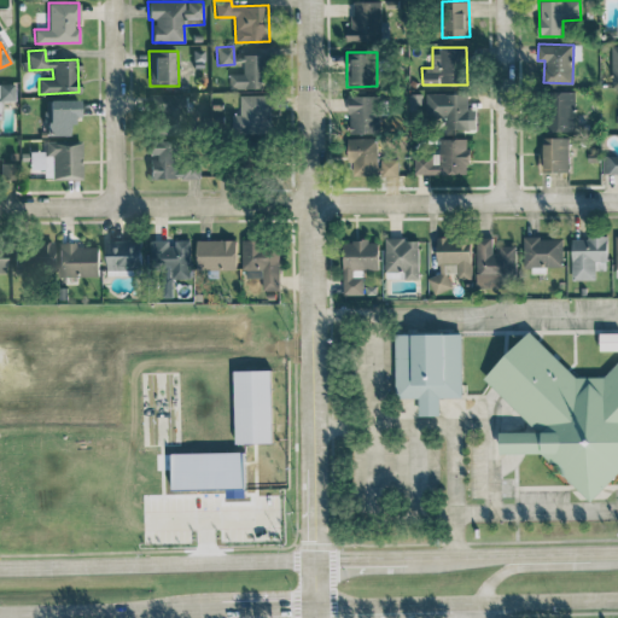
[(270,87),(270,53),(244,53),(245,73),(231,73),(231,88),(270,87)]
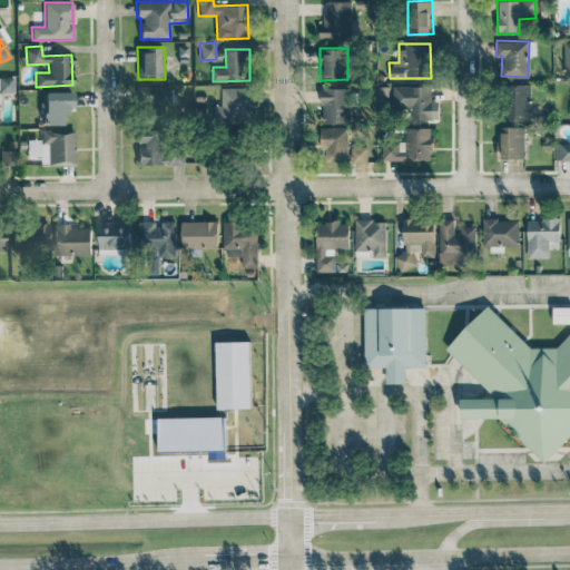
[(0,91),(12,92),(13,78),(0,77),(0,91)]
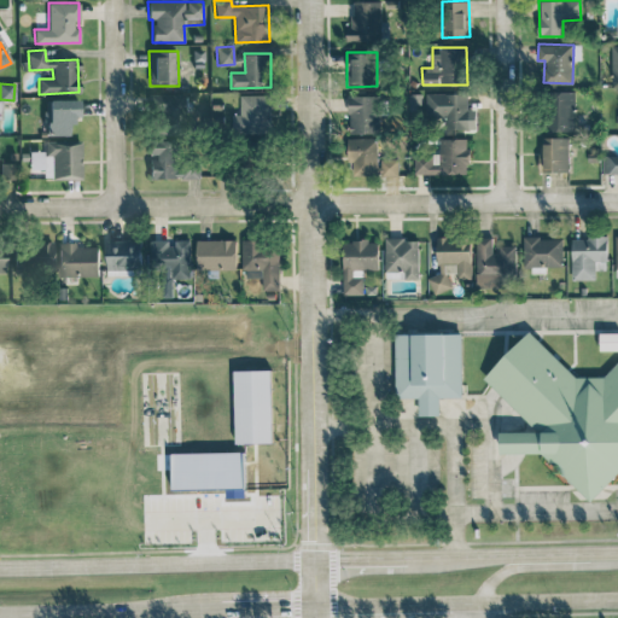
[(546,130),(575,130),(576,91),(547,91),(546,130)]
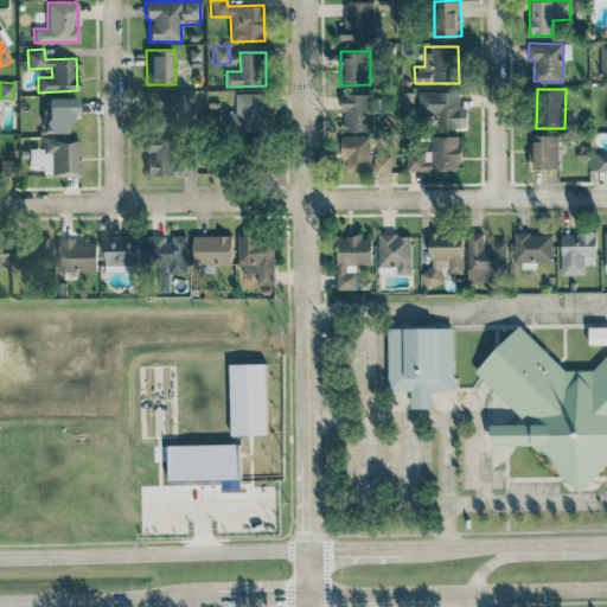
[(467,107),(459,107),(459,91),(419,90),(419,115),(439,116),(438,126),(467,126),(467,107)]
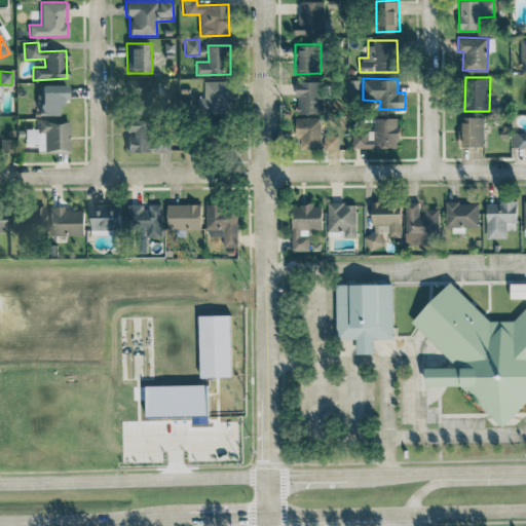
[(156,114),(156,80),(128,80),(129,115),(156,114)]
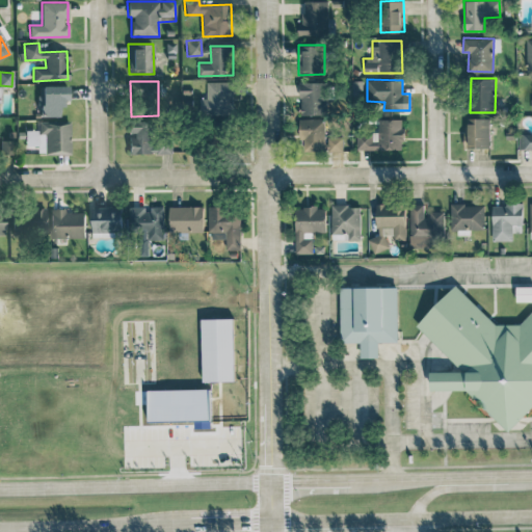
[(208,81),(208,98),(201,98),(201,114),(234,113),(234,99),(234,81),(208,81)]
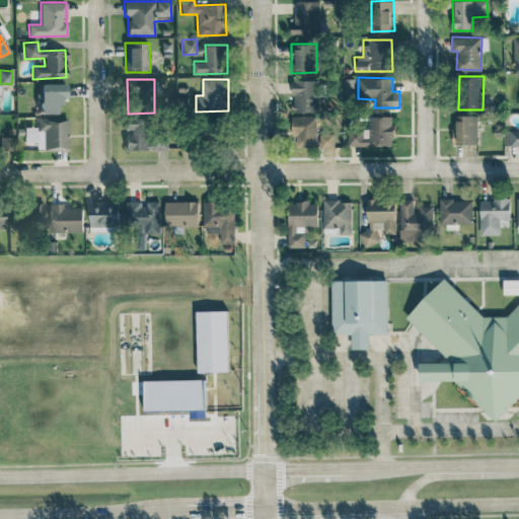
[(316,110),(315,79),(292,80),(294,112),(316,110)]
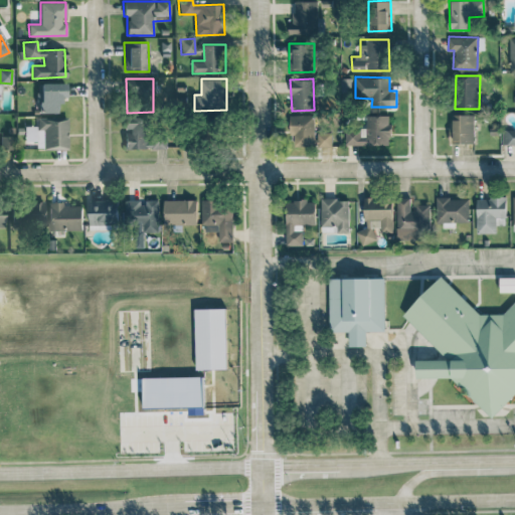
[(64,82),(40,83),(41,113),(57,112),(57,103),(64,103),(64,82)]
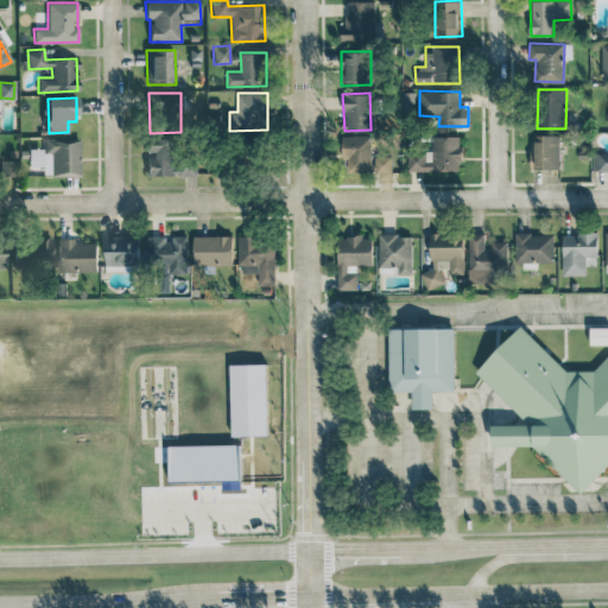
[(372,171),(371,134),(343,135),(344,172),(372,171)]
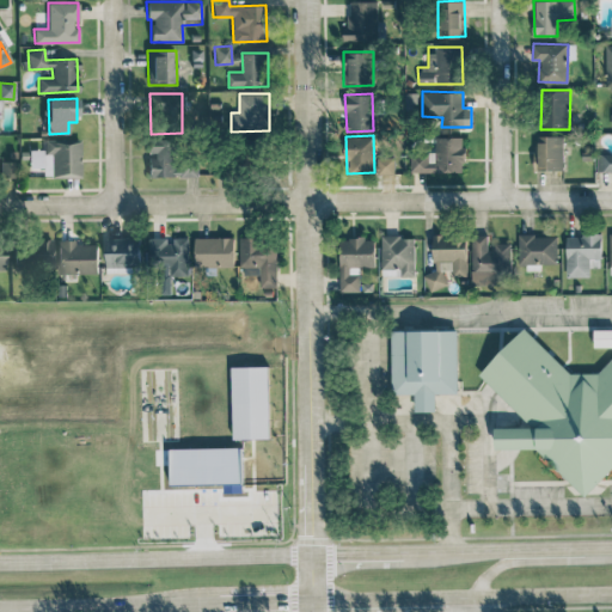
[(563,135),(538,135),(539,170),(564,169),(563,135)]
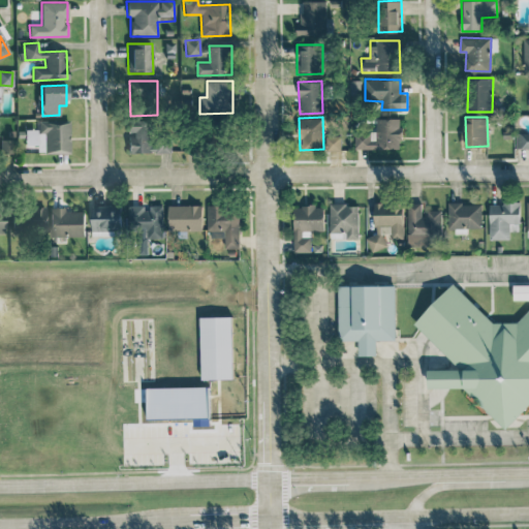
[(376,118),(376,132),(355,131),(355,148),(401,149),(402,118),(376,118)]
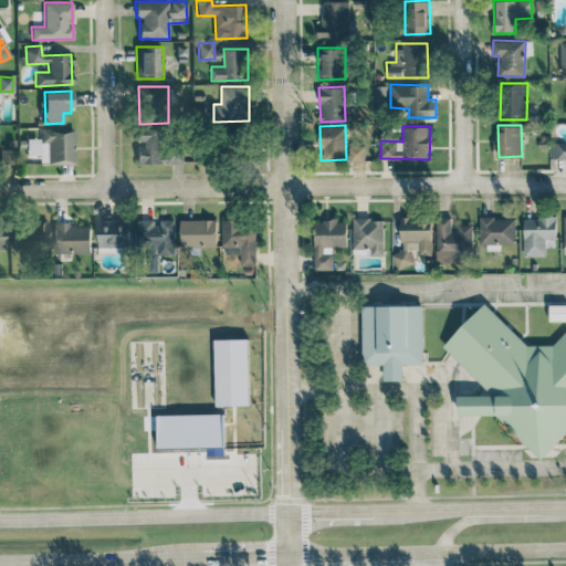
[(41,128),(40,163),(74,163),(75,129),(41,128)]
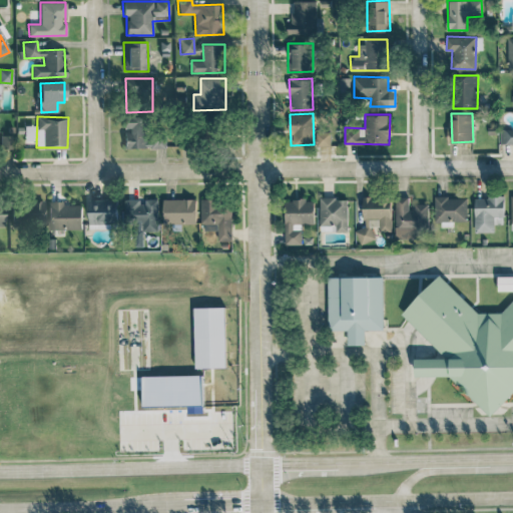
[(147,116),(124,116),(124,130),(124,148),(166,147),(166,136),(148,136),(147,116)]
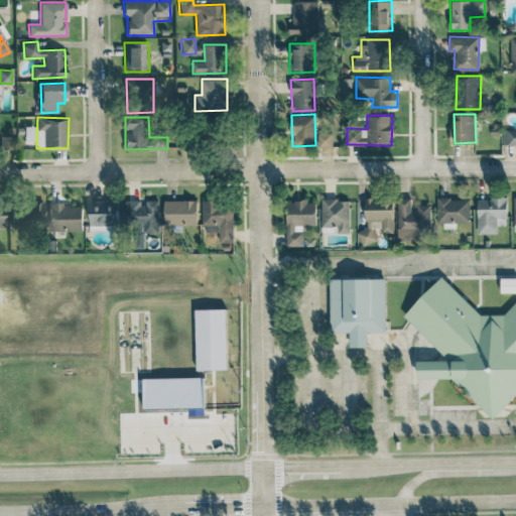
[(515,129),(503,130),(503,145),(515,144),(515,129)]
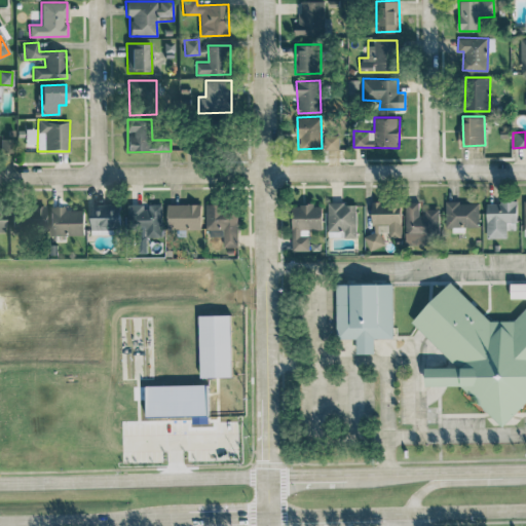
[(339,149),(339,135),(325,135),(325,149),(339,149)]
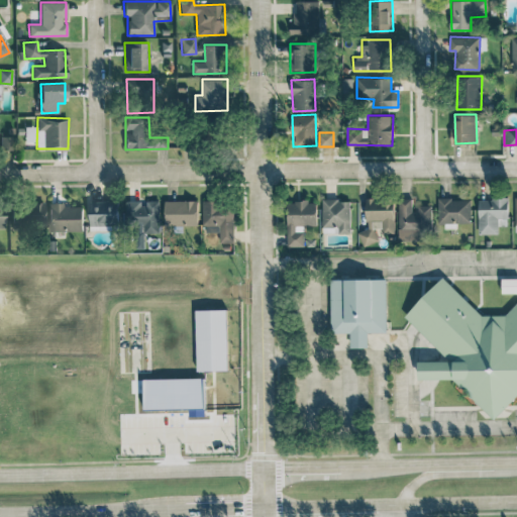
[(13,148),(13,136),(0,136),(1,149),(13,148)]
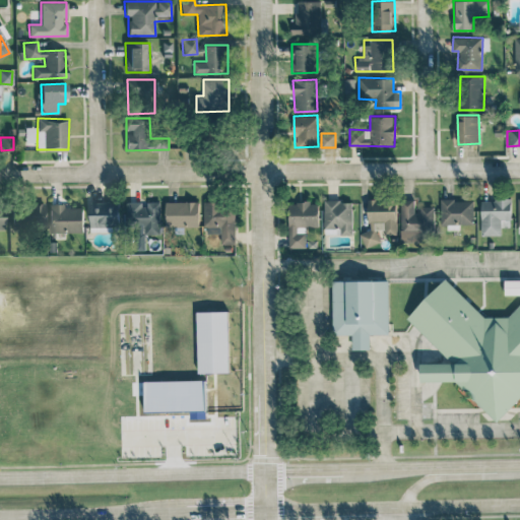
[(417,199),(401,198),(401,241),(433,242),(434,206),(417,206),(417,199)]
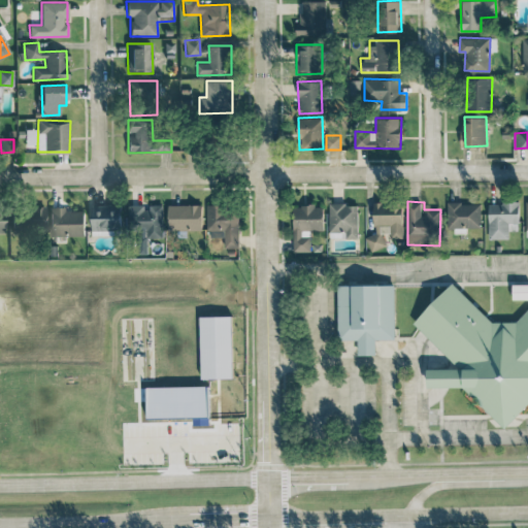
[(403,236),(403,202),(374,203),(374,233),(368,233),(368,249),(385,249),(385,236),(403,236)]
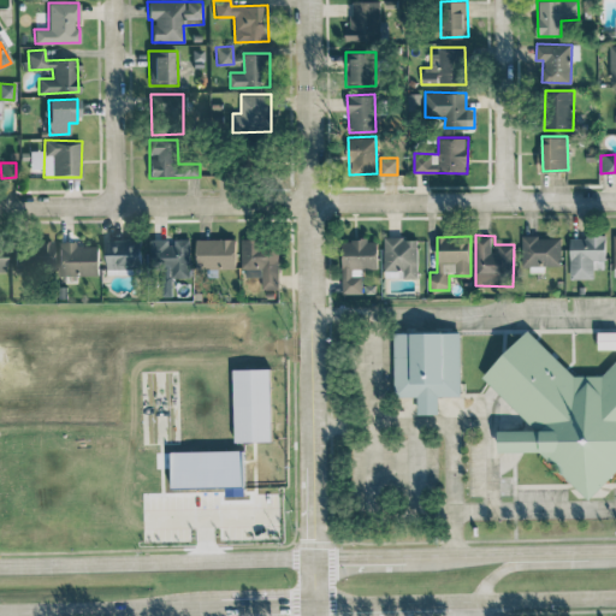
[(522,265),(531,265),(531,271),(545,272),(545,265),(561,265),(562,236),(522,236),(522,265)]
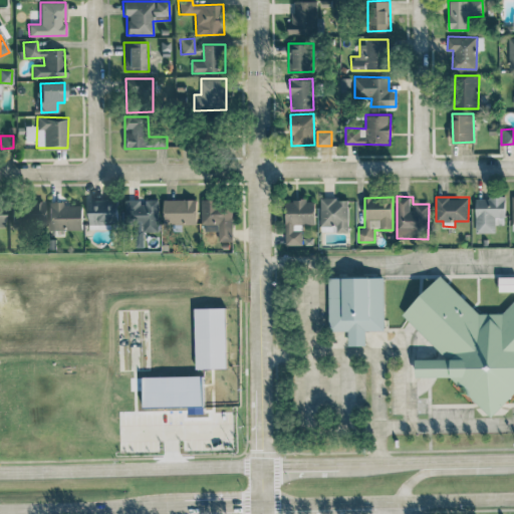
[(505,197),(476,197),(476,232),(496,232),(496,224),(506,224),(505,197)]
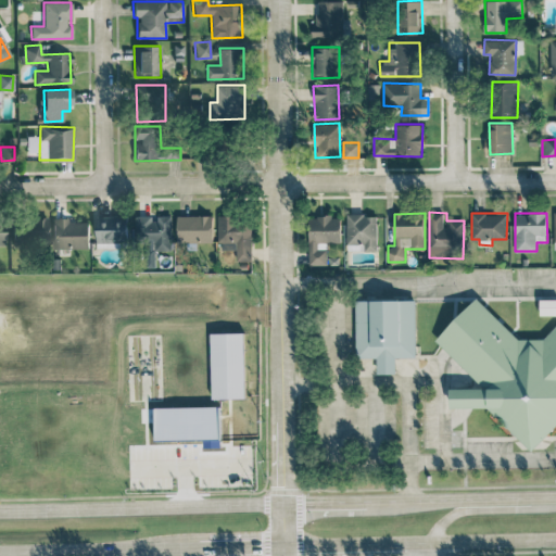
[(178,214),(177,240),(213,241),(213,215),(178,214)]
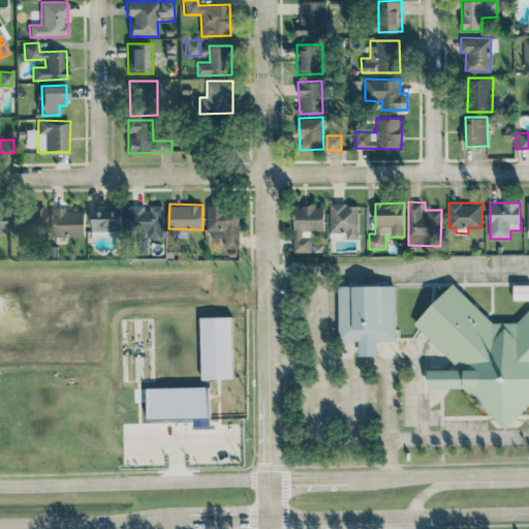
[(359,204),(331,204),(330,230),(344,231),(344,238),(359,238),(359,204)]
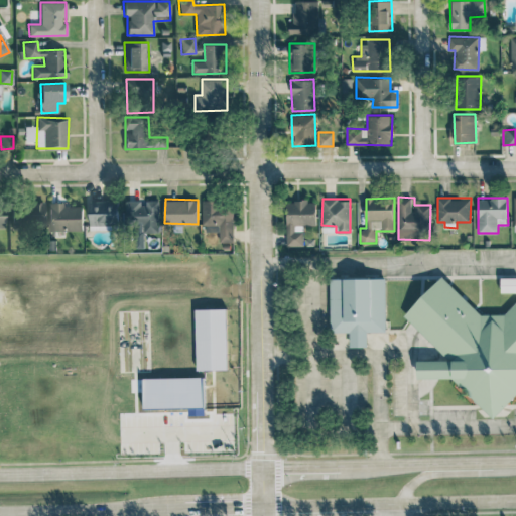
[(91,228),(120,227),(119,200),(90,201),(91,228)]
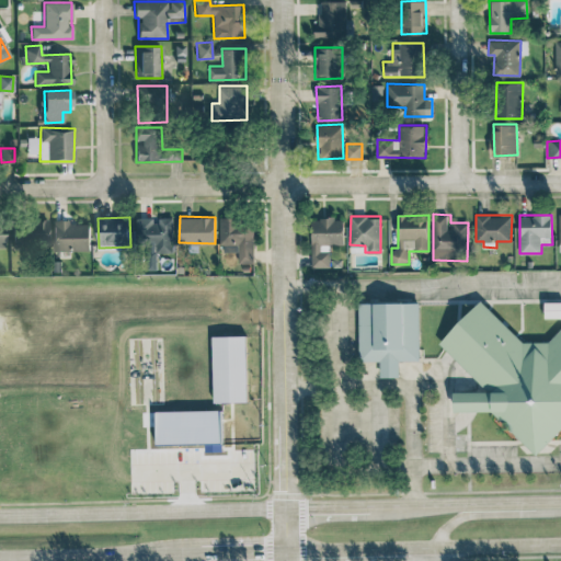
[(137,219),(137,243),(153,243),(155,253),(174,252),(173,217),(160,217),(160,218),(137,219)]
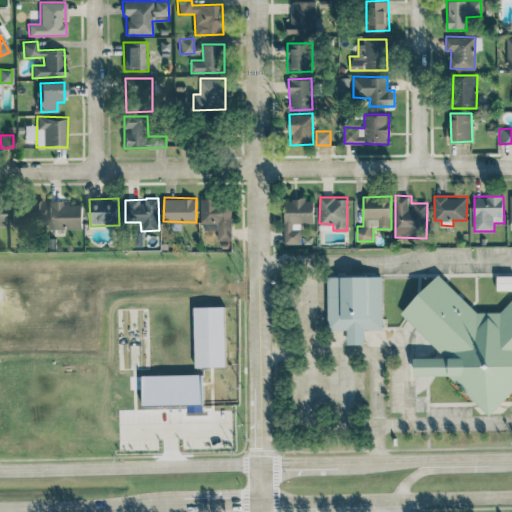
[(231,222),(232,207),(225,207),(225,198),(201,198),(200,221),(231,222)]
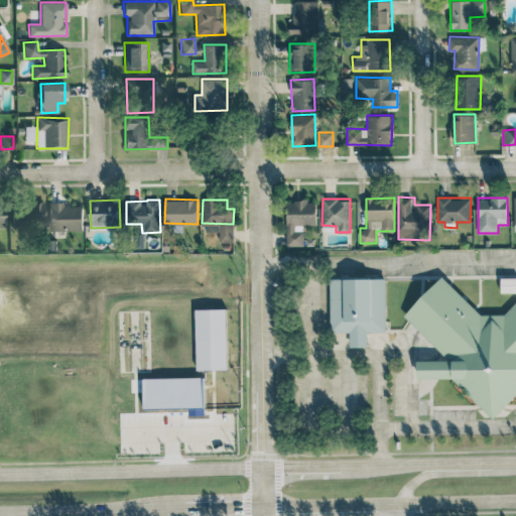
[(303,245),(303,225),(315,225),(316,201),(287,200),(286,245),(303,245)]
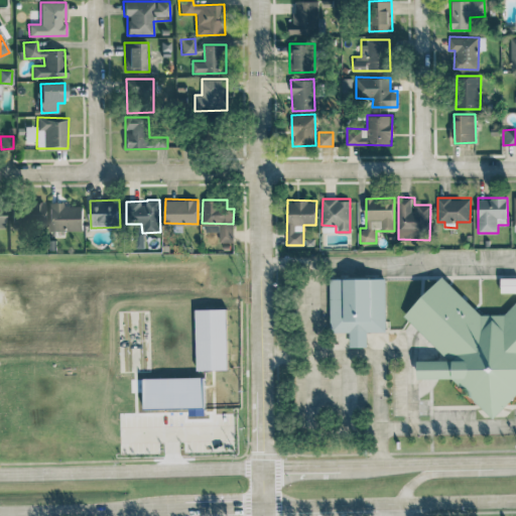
[(12,201),(12,222),(43,223),(43,203),(12,201)]
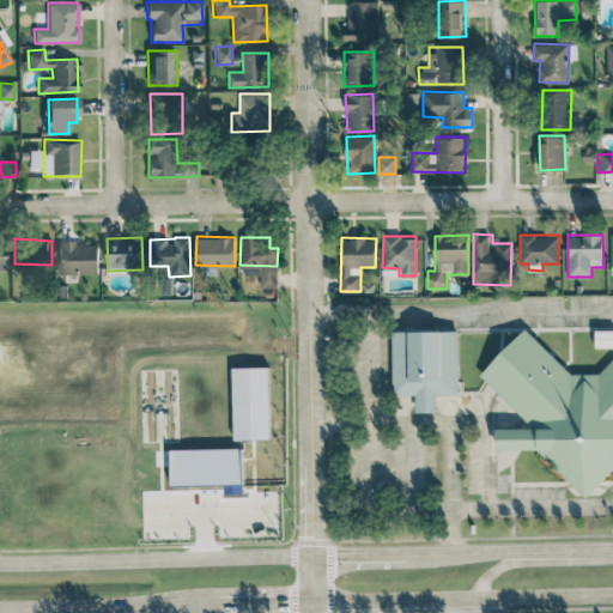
[(98,242),(58,243),(58,273),(99,272),(98,242)]
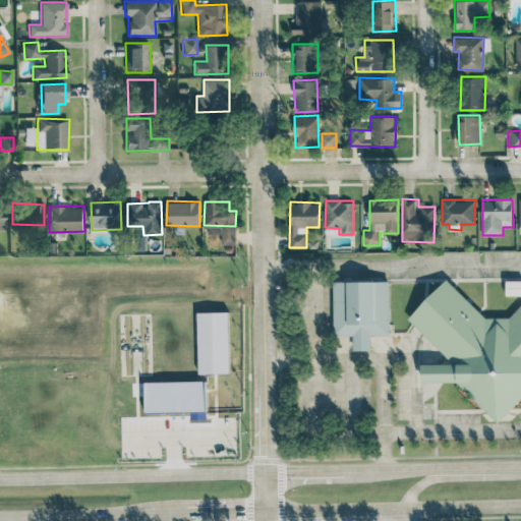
[(408,319),(443,351),(443,363),(422,363),(422,382),(457,382),(500,422),(520,399),(520,304),(510,316),(486,317),(446,279),(408,319)]
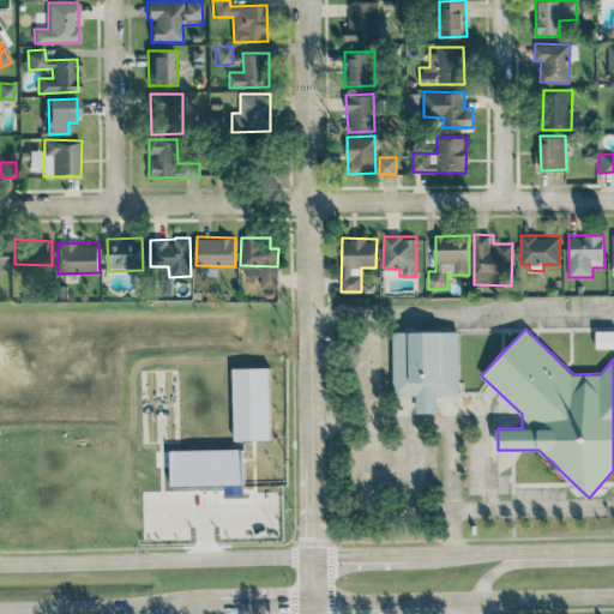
[(613,347),(613,330),(596,331),(596,347),(613,347)]
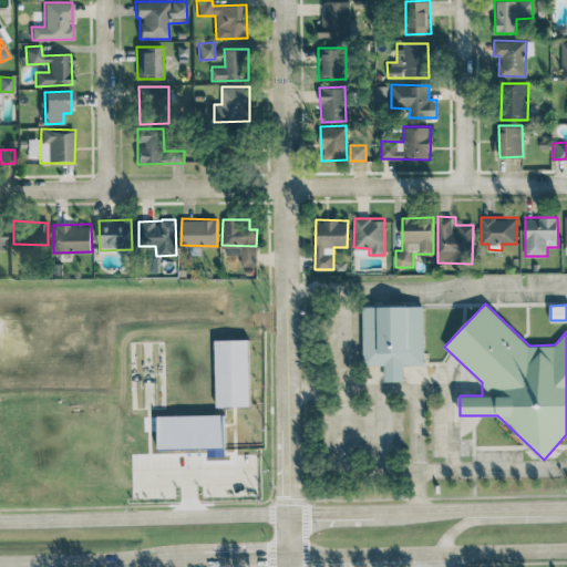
[(363,306),(363,364),(384,364),(384,381),(404,381),(404,364),(424,363),(424,306),(363,306)]
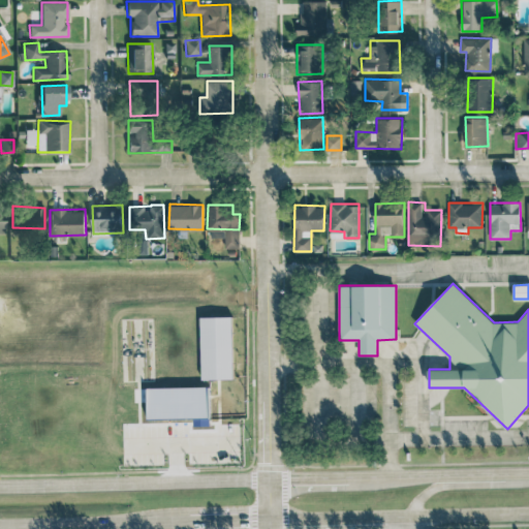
[(201,316),(203,379),(234,378),(232,316),(201,316)]
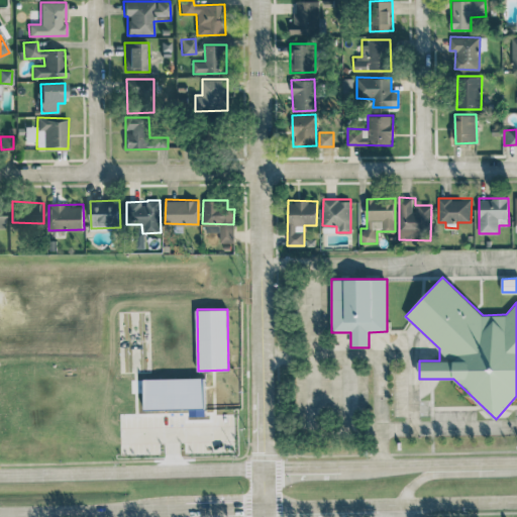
[(204,377),(144,379),(145,409),(189,408),(190,415),(206,415),(204,377)]
